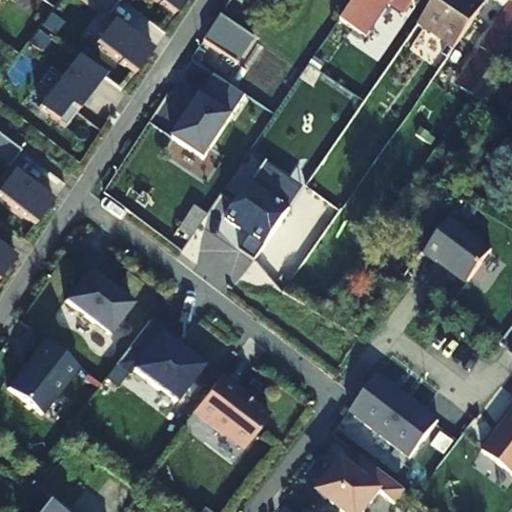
[(117,0),(86,0),(108,16),(119,1),(117,0)]
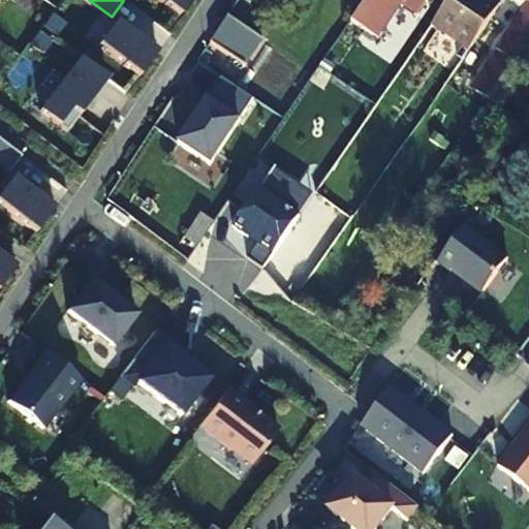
[(191,0),(154,0),(178,19),(191,0)]
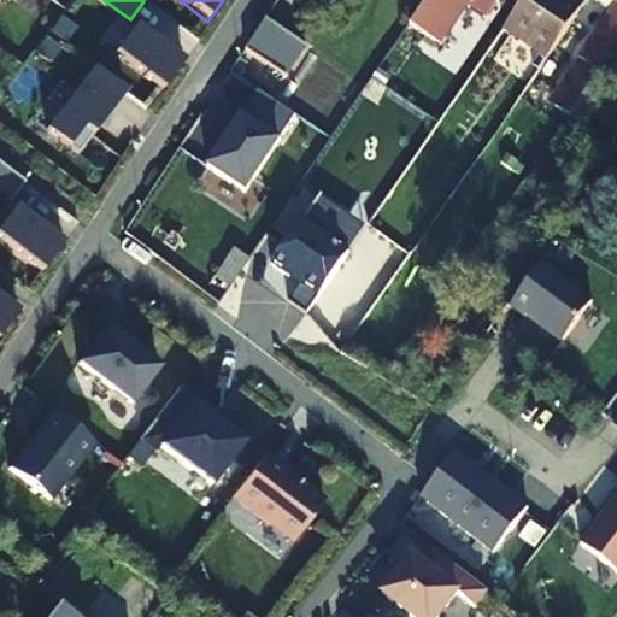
[(425,0),(412,23),(444,43),(469,4),(488,17),(499,0),(425,0)]
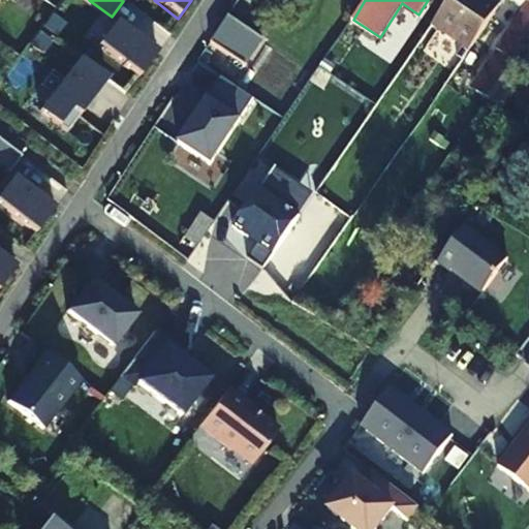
[(447,0),(431,24),(468,50),(499,4),(492,0),(447,0)]
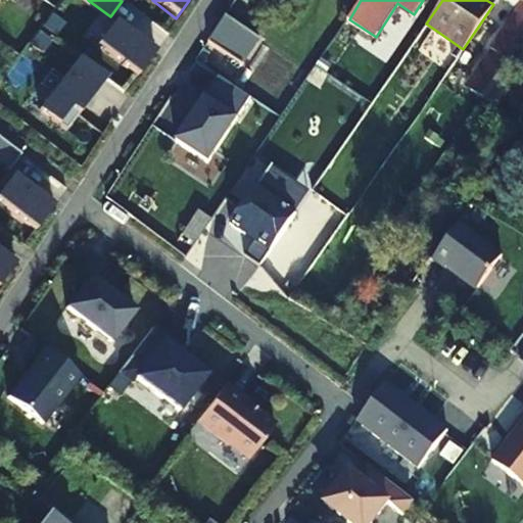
[(501,74),(522,40),(522,1),(476,74),(473,79),(489,89),(495,80),(501,74)]
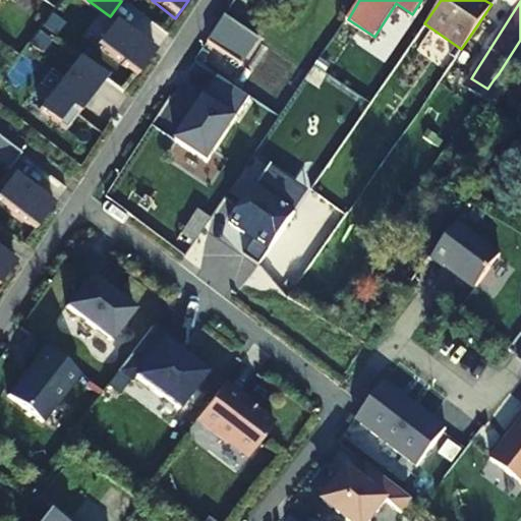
[(226,12),(209,40),(243,61),(261,35),(226,12)]
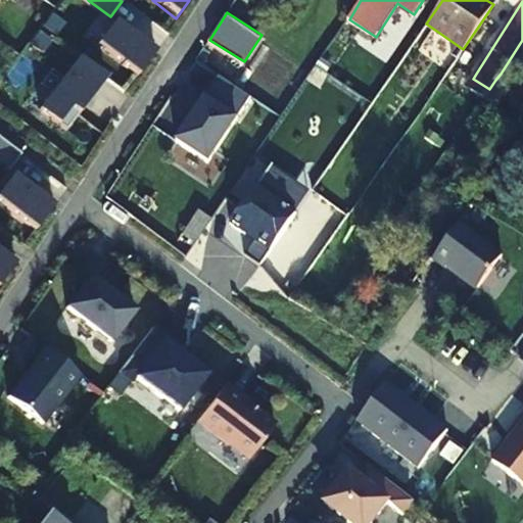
[(155,53),(114,21),(95,46),(136,79),(155,53)]
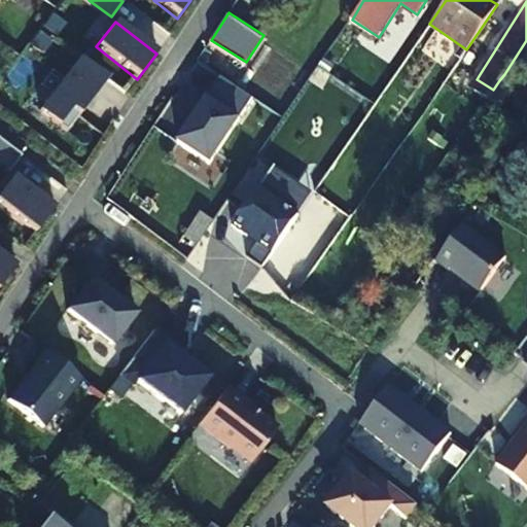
[(106,81),(78,60),(38,112),(66,134),(106,81)]
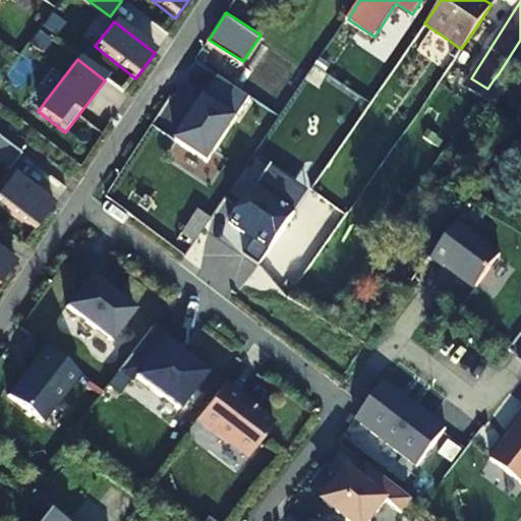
[(479,100),(490,107),(508,79),(499,73),(494,79),(487,89),(479,100)]
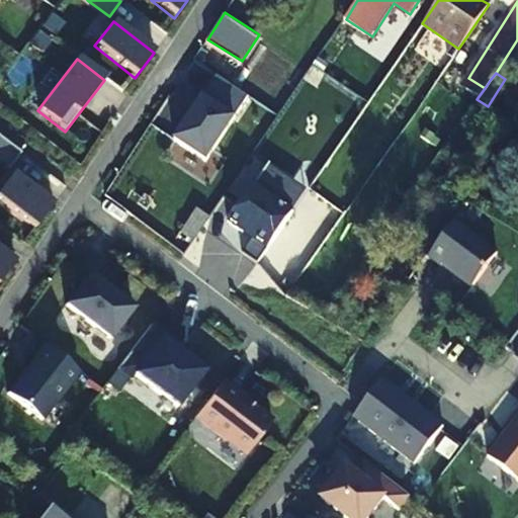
[(237,116),(205,96),(195,111),(197,112),(192,121),(190,119),(178,139),(209,159),(237,116)]
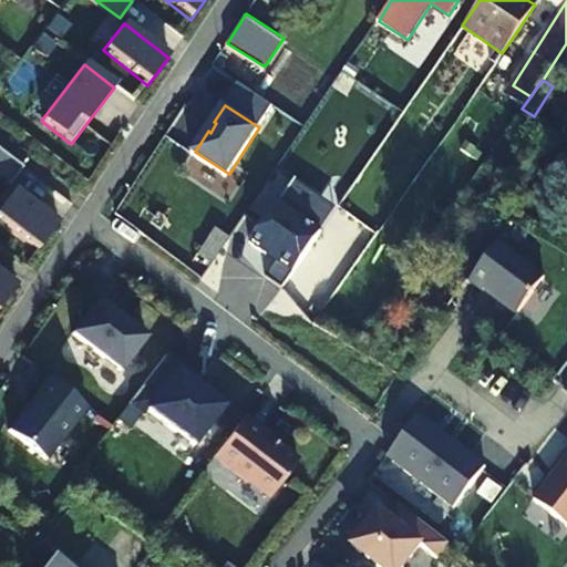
[(0,178),(10,186),(22,169),(10,160),(0,152),(0,178)]
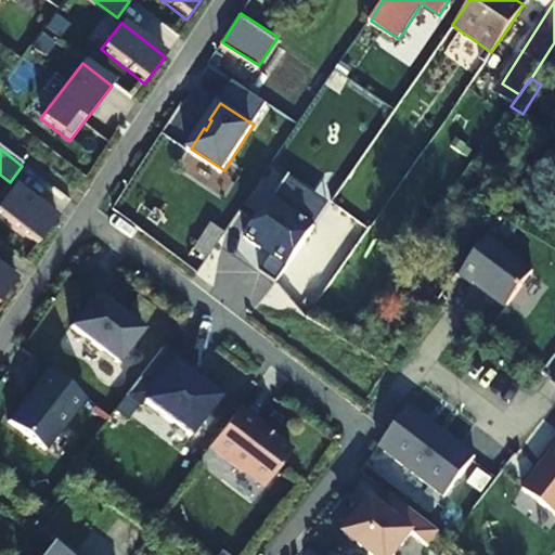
[(284,178),(272,196),(314,226),(327,207),(284,178)]
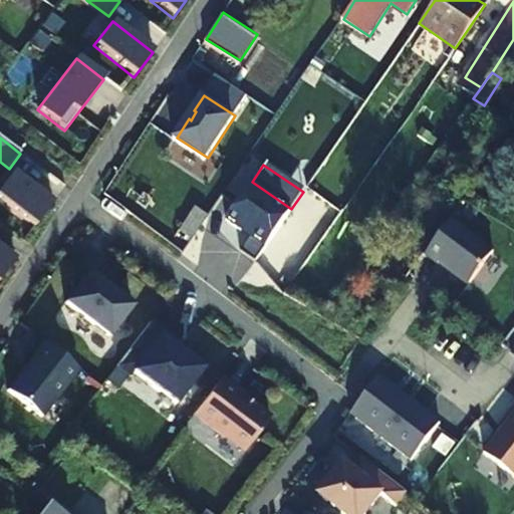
[(13,173),(0,190),(0,202),(34,229),(52,204),(13,173)]
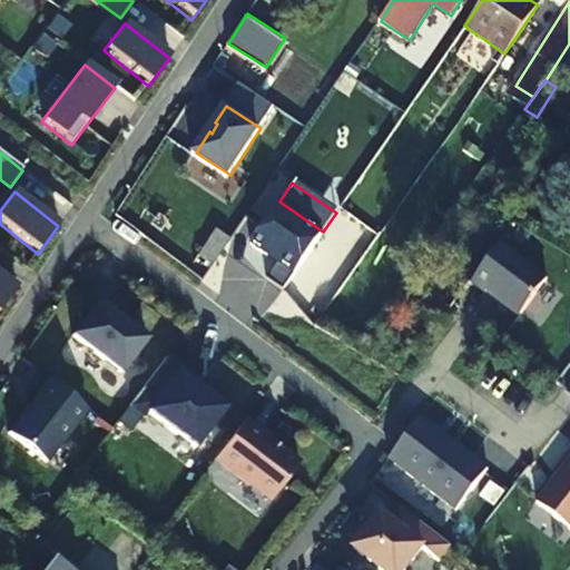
[(267,276),(285,287),(323,232),(279,202),(252,242),(268,253),(271,251),(281,257),(267,276)]
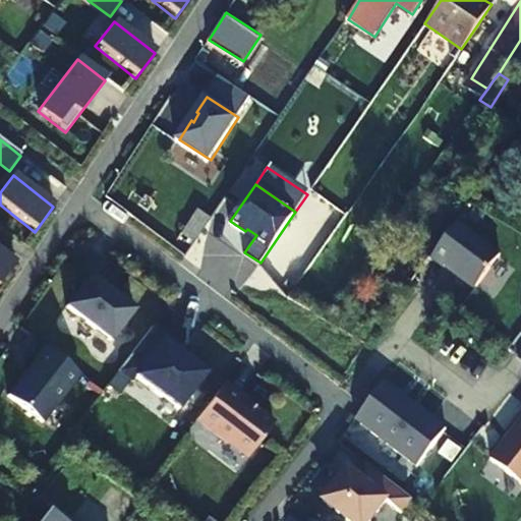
[(176,233),(187,214),(153,194),(142,215),(176,233)]
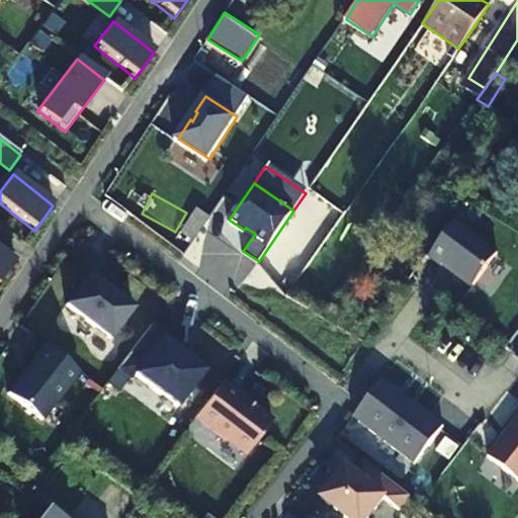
[(198,242),(213,219),(200,210),(185,233),(198,242)]
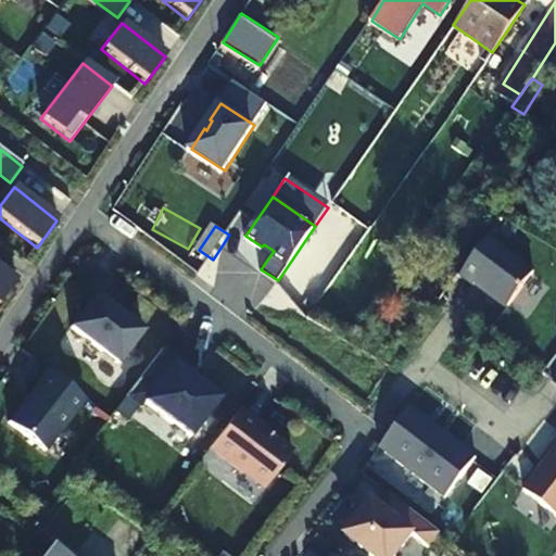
[(485,238),(457,275),(471,286),(472,283),(504,307),(530,273),(485,238)]
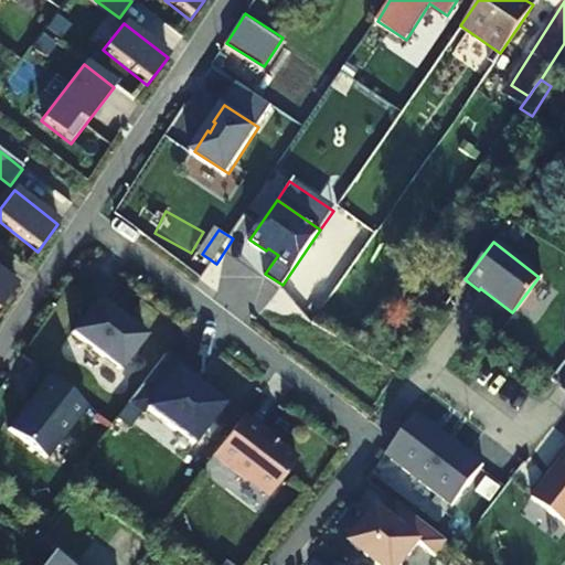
[(0,308),(17,287),(0,274),(0,308)]
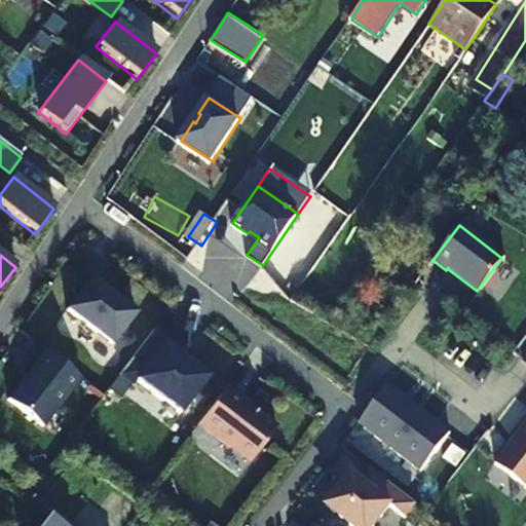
[(110,346),(134,315),(89,282),(66,312),(110,346)]
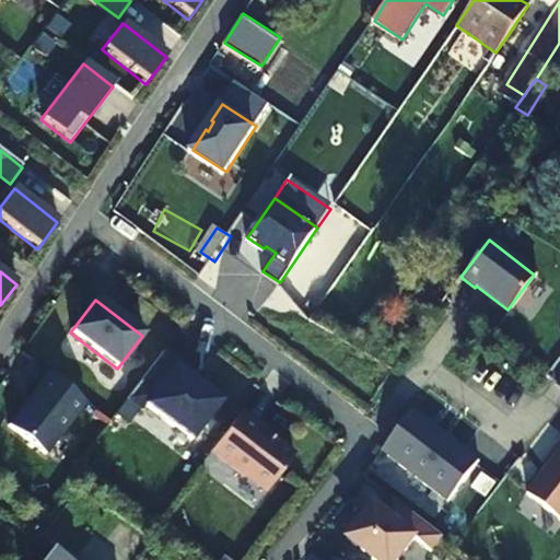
[(193,375),(163,352),(126,401),(141,412),(144,408),(190,443),(221,404),(189,380),(193,375)]
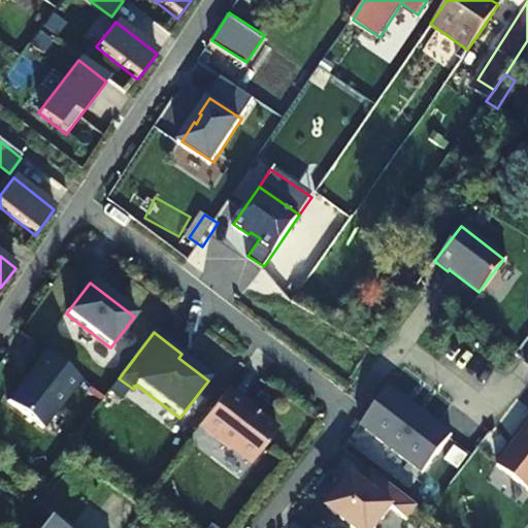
[(42,430),(80,382),(45,354),(32,371),(34,372),(25,384),(23,384),(7,403),(42,430)]
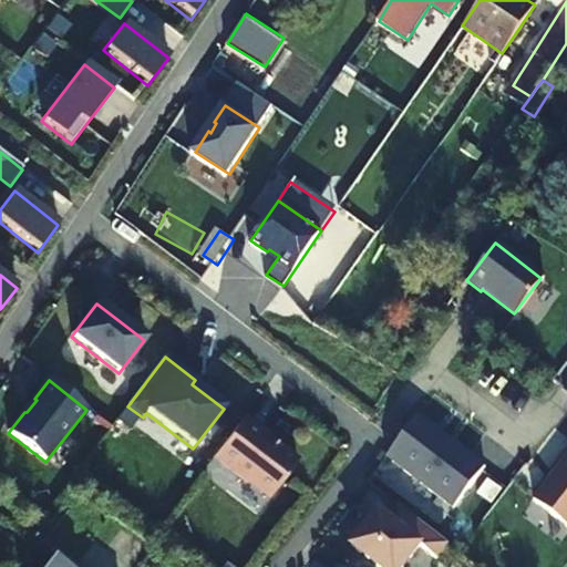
[(245,418),(214,459),(269,501),(298,463),(280,450),(277,450),(268,443),(271,439),(245,418)]
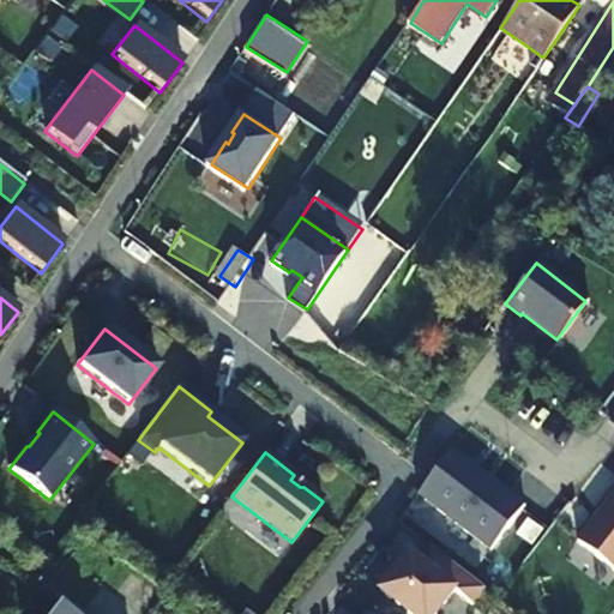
[(438,474),(420,498),(493,553),(527,509),(489,481),(487,483),(476,475),(479,473),(453,453),(438,474)]
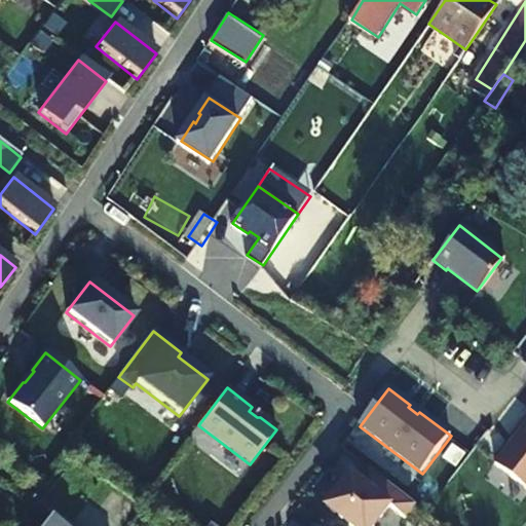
[(525,426),(495,466),(525,490),(525,426)]
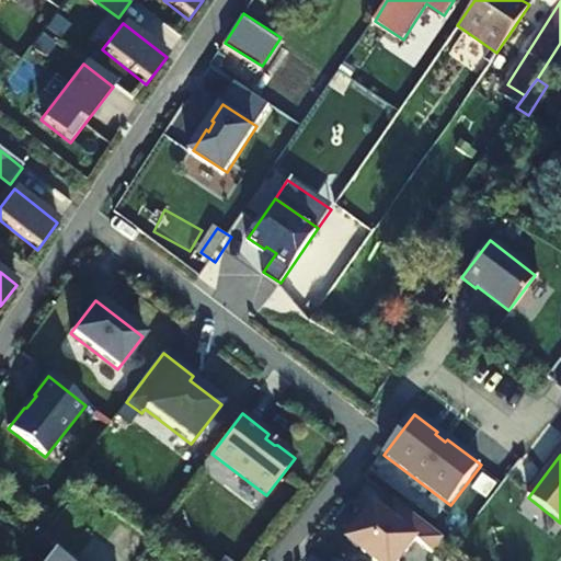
[(444,540),(396,504),(385,518),(375,511),(350,544),(371,560),(401,560),(416,542),(433,556),(444,540)]
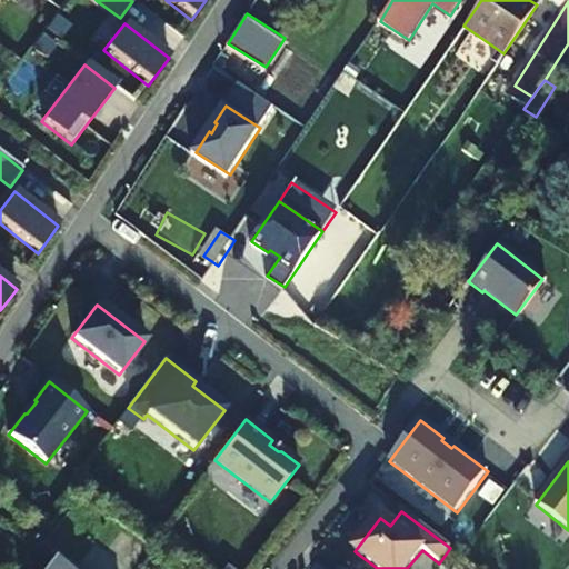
[(65,568),(52,559),(45,568),(65,568)]
